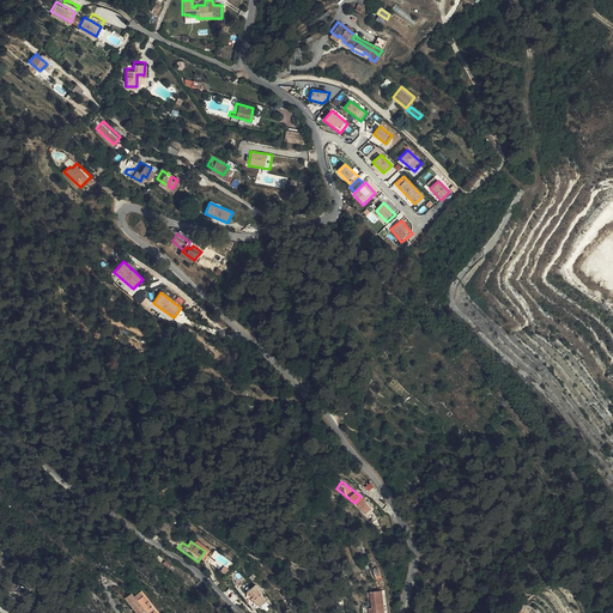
[(359,602),(360,612),(368,612),(368,610),(377,608),(372,583),(359,586),(362,602),(359,602)]
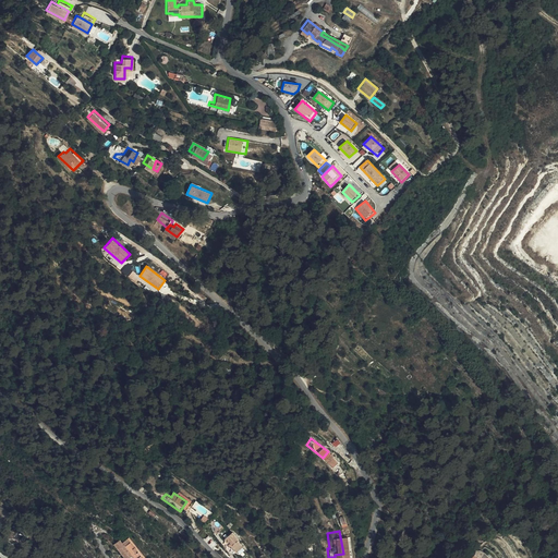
[(232,556),(238,550),(230,542),(231,542),(226,534),(218,541),(222,545),(221,546),(222,548),(225,548),(229,554),(230,553),(232,556)]
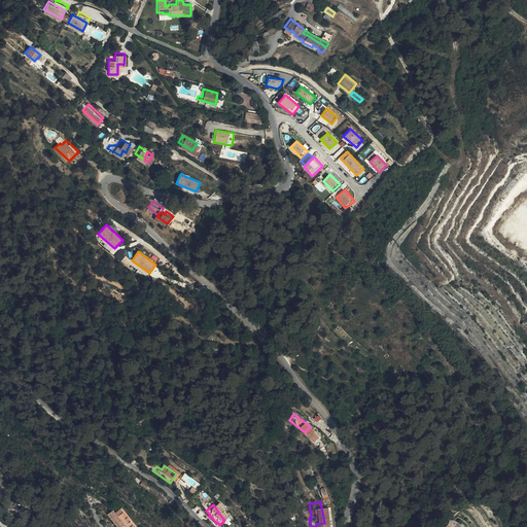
[(113,512),(108,517),(117,526),(120,526),(121,526),(120,526),(134,526),(136,526),(131,519),(129,520),(126,517),(127,516),(119,506),(113,512)]
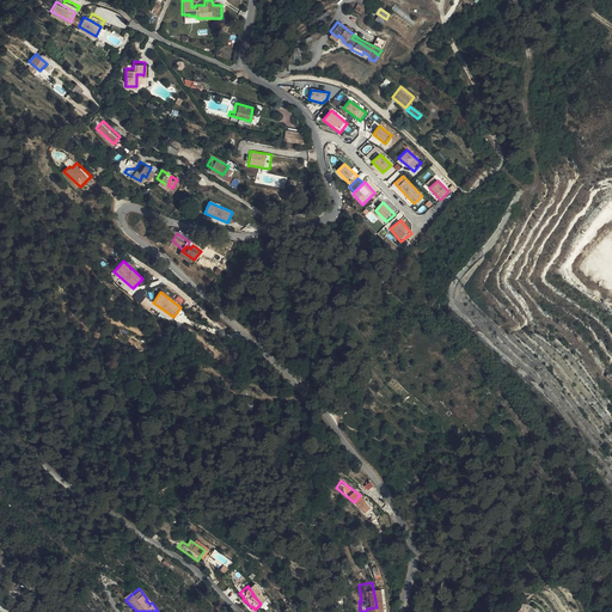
All buildings are outlined.
